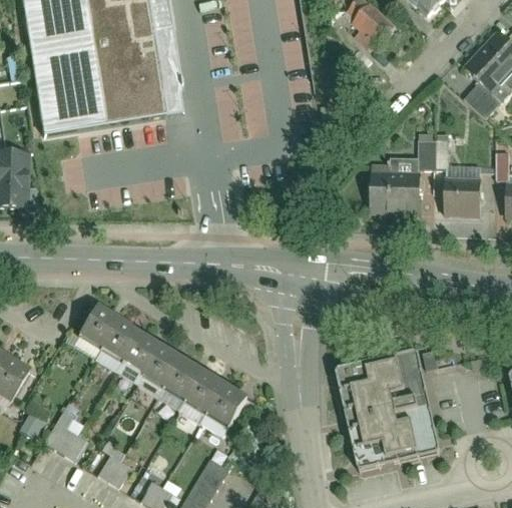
[(22,0),(42,131),(183,111),(167,0),(22,0)]
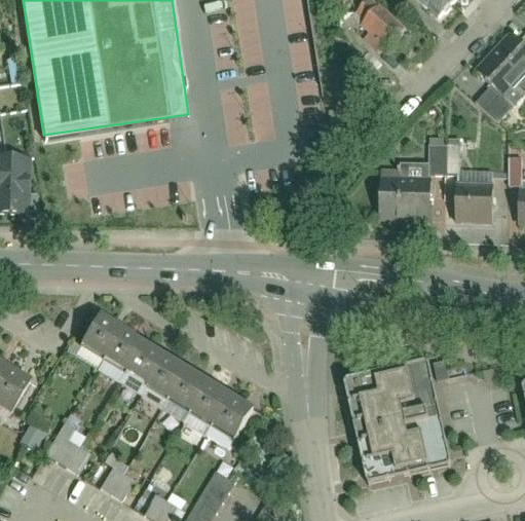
[(361,14),(392,44),(409,27),(382,0),(374,0),(361,14)]
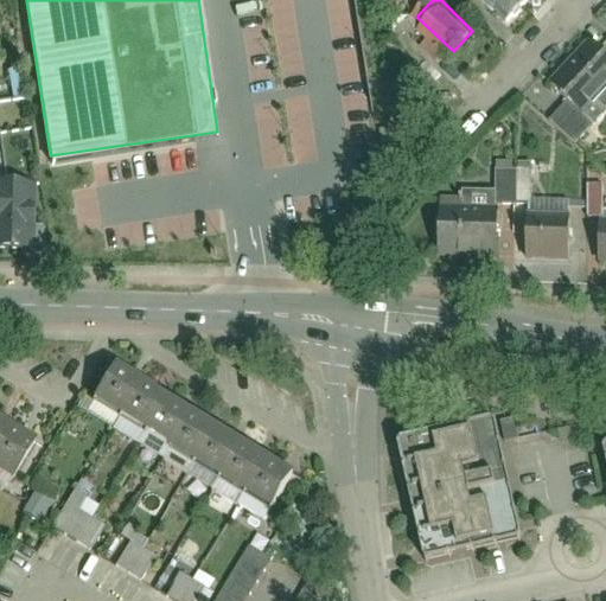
[(497,0),(516,17),(530,0),(497,0)]
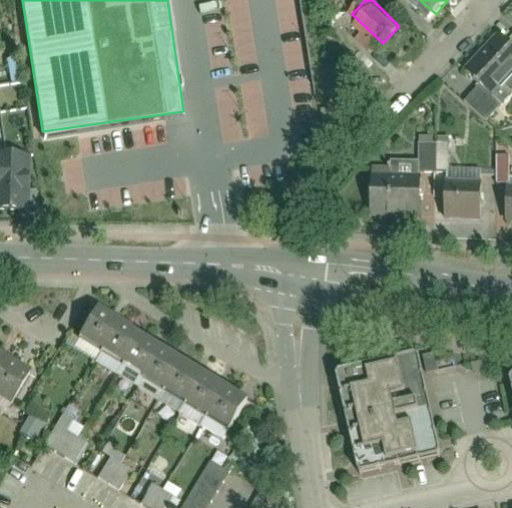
[(511,44),(498,32),(464,67),(482,82),(494,94),(511,72),(511,44)]
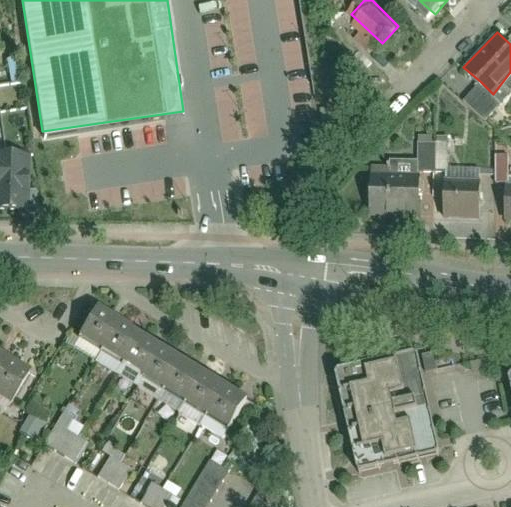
[(510,72),(493,94),(481,82),(464,99),(487,119),(510,90),(510,72)]
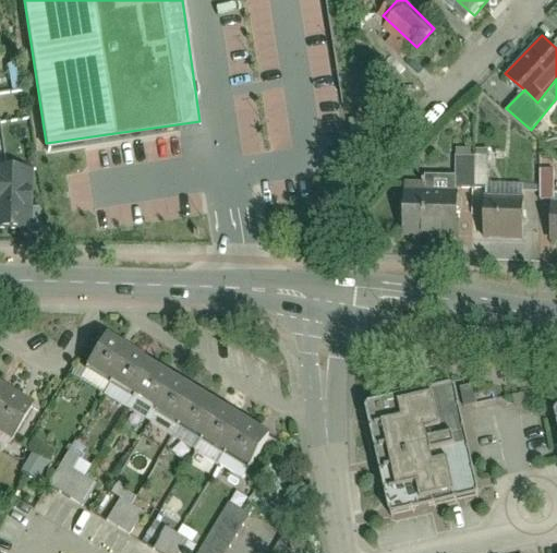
[(268,121),(274,147),(294,143),(289,118),(268,121)]
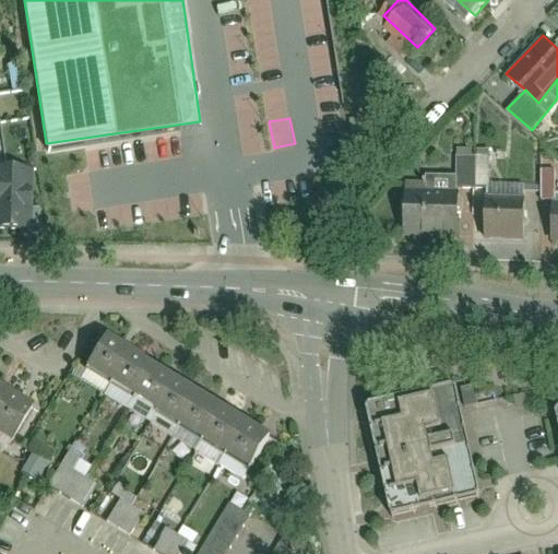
[(0,161),(0,221),(31,223),(34,164),(0,161)]
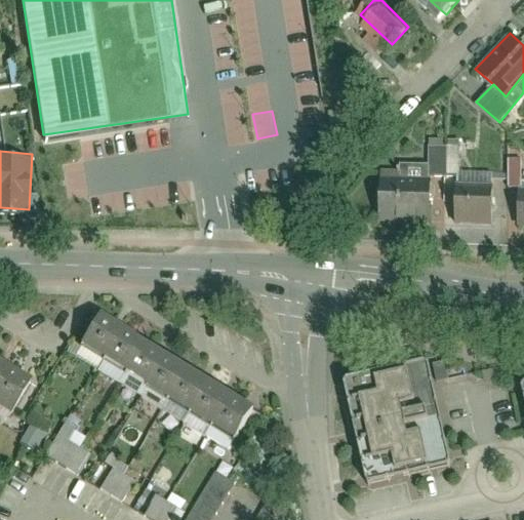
[(521,185),(522,156),(510,156),(510,185),(521,185)]
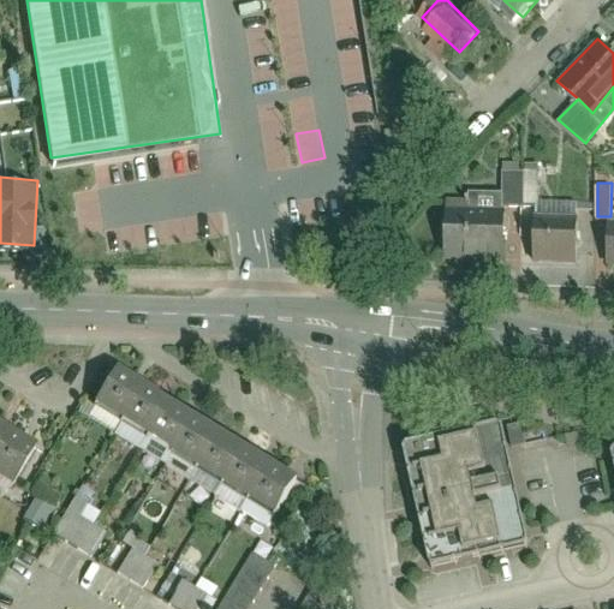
[(506,255),(506,213),(443,212),(443,255),(506,255)]
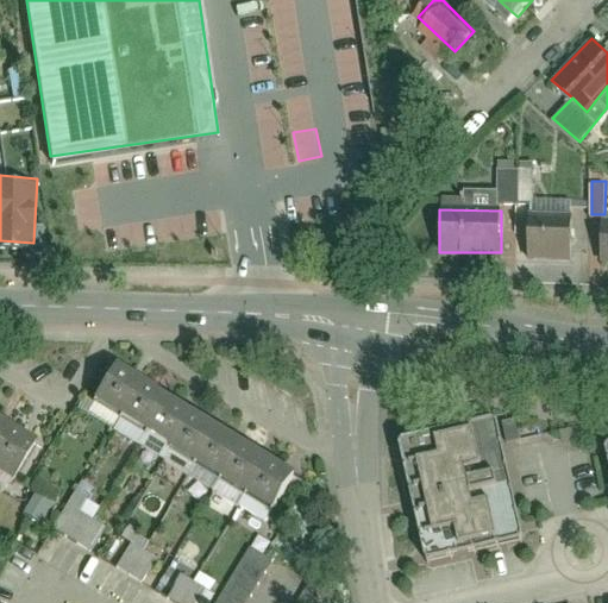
[(532,253),(571,252),(571,219),(531,220),(532,253)]
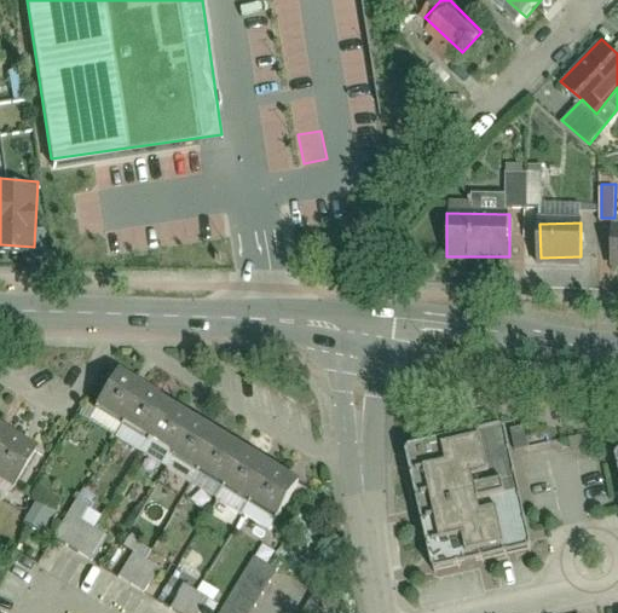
[(117,371),(93,409),(277,519),(300,481),(117,371)]
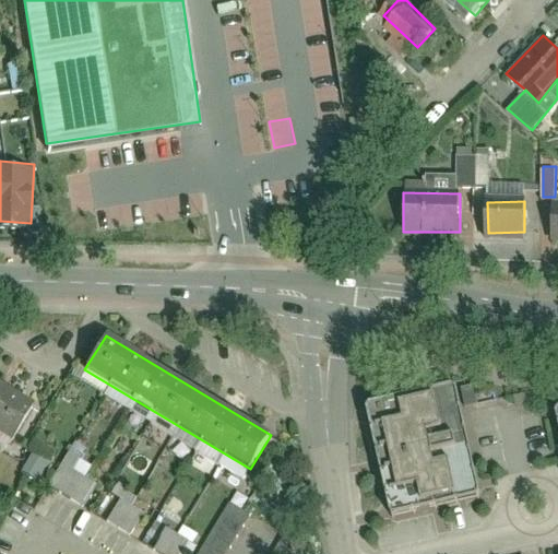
[(453,381),(365,403),(392,515),(481,493),(453,381)]
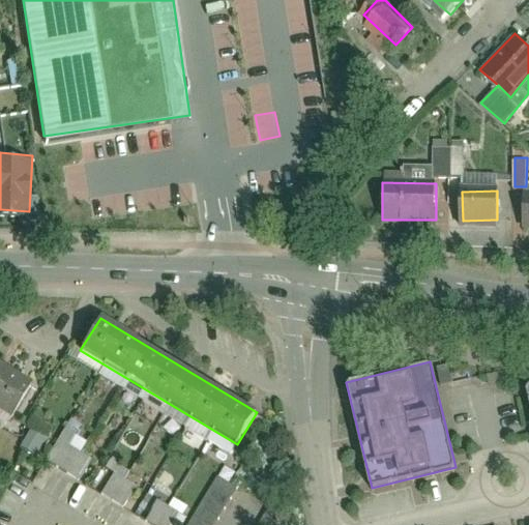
[(0,363),(0,410),(11,417),(32,384),(0,363)]
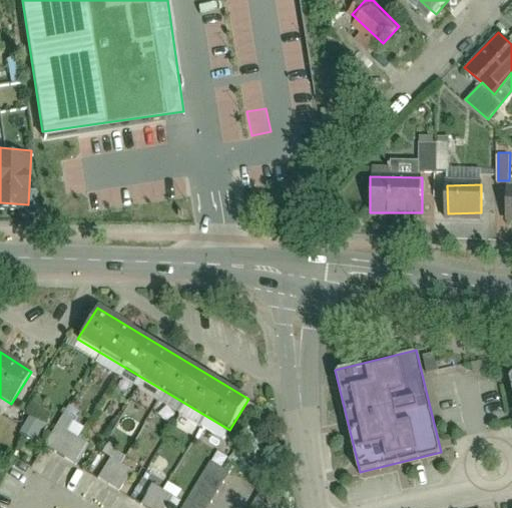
[(76,461),(88,440),(79,435),(85,425),(74,418),(79,408),(69,402),(45,443),(76,461)]
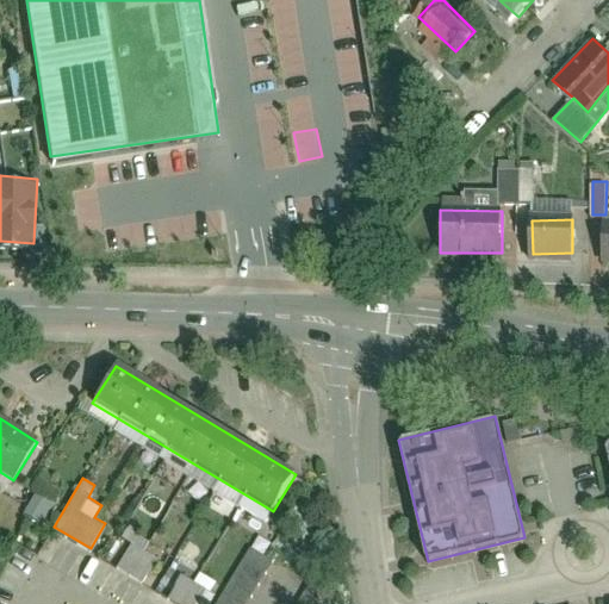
[(32,493),(26,514),(44,518),(50,498),(32,493)]
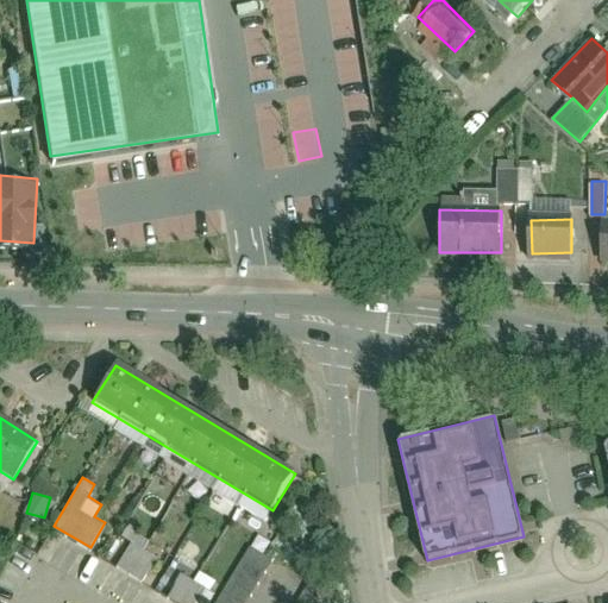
[(117,564),(142,579),(157,554),(132,539),(117,564)]
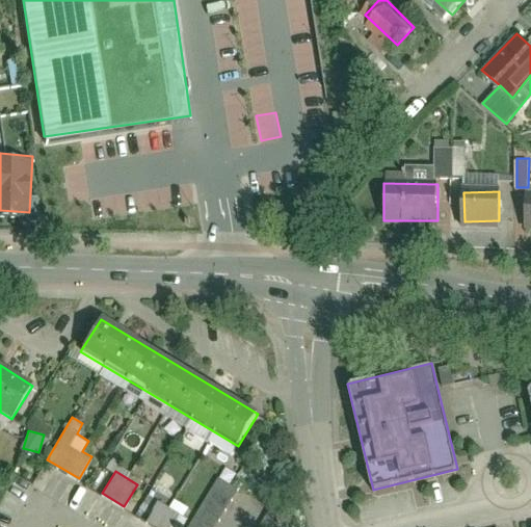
[(217,473),(190,526),(215,526),(237,482),(217,473)]
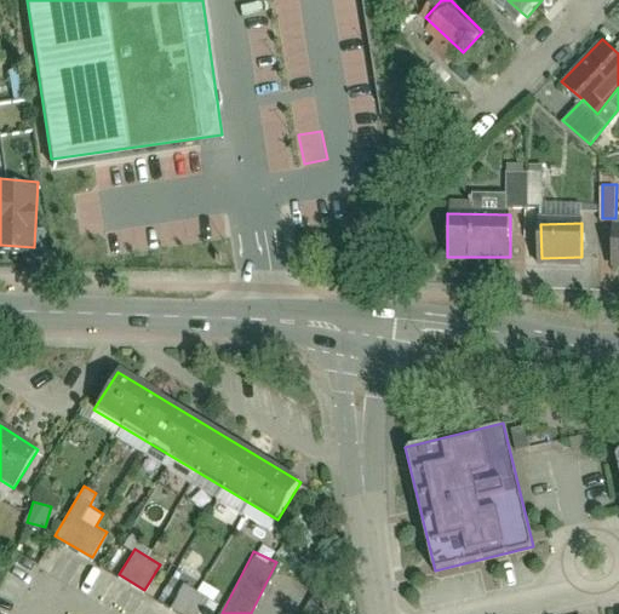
[(171,603),(184,613),(198,613),(211,597),(188,580),(171,603)]
